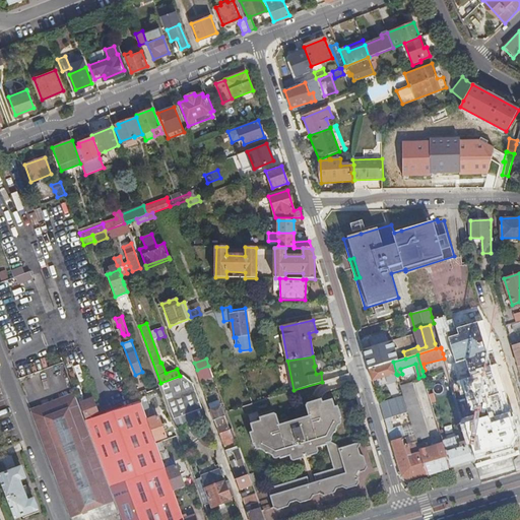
[(370,369),(373,381),(396,374),(393,362),(370,369)]
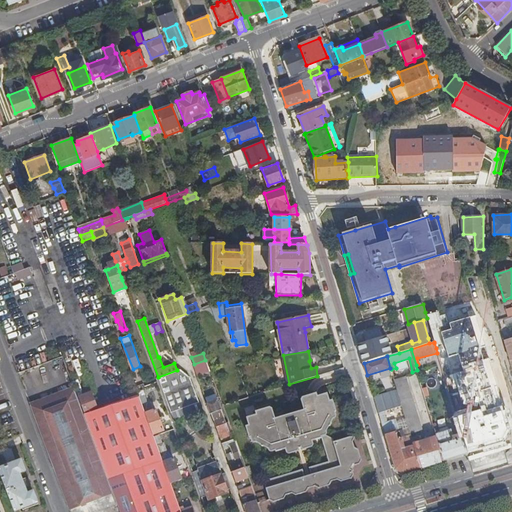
[(74,358),(66,361),(75,386),(83,383),(74,358)]
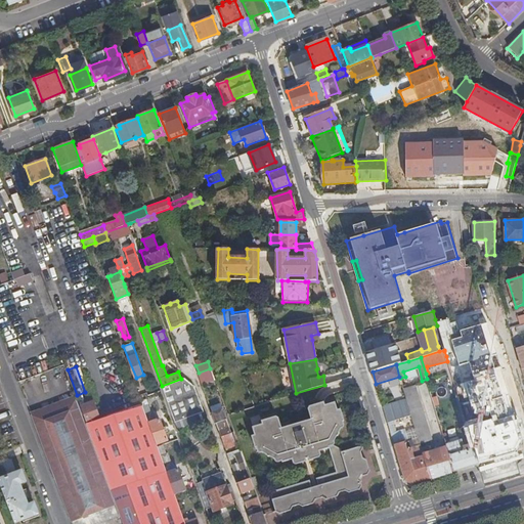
[(199,373),(198,374),(201,384),(214,380),(210,368),(199,373)]
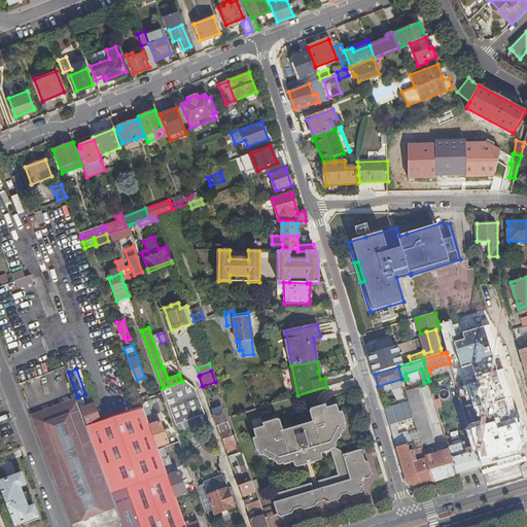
[(182,381),(163,388),(175,424),(196,417),(198,423),(206,420),(195,388),(185,380),(184,380),(182,381)]
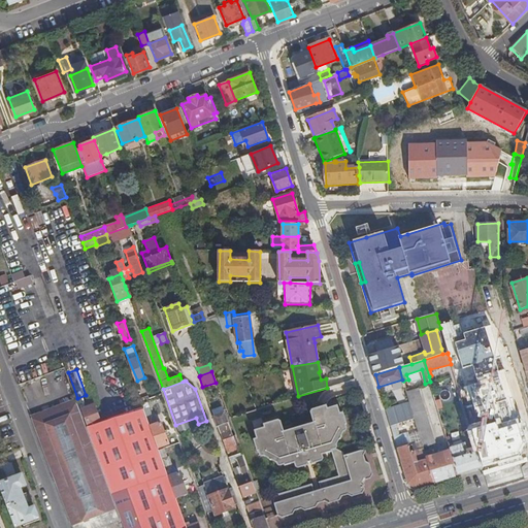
[(422,441),(424,447),(436,442),(420,388),(406,392),(409,401),(415,418),(420,435),(422,441)]
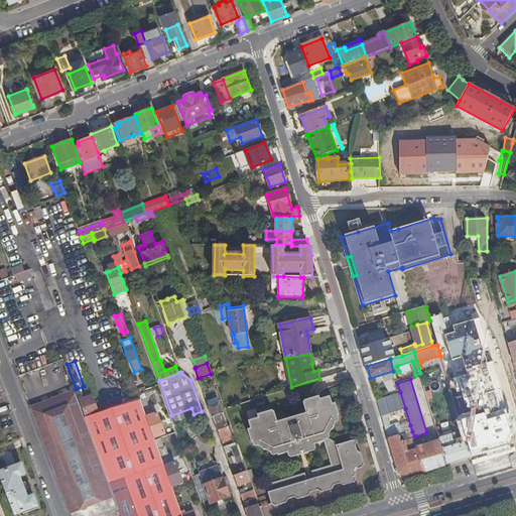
[(74,389),(29,406),(30,409),(75,392),(74,389)]
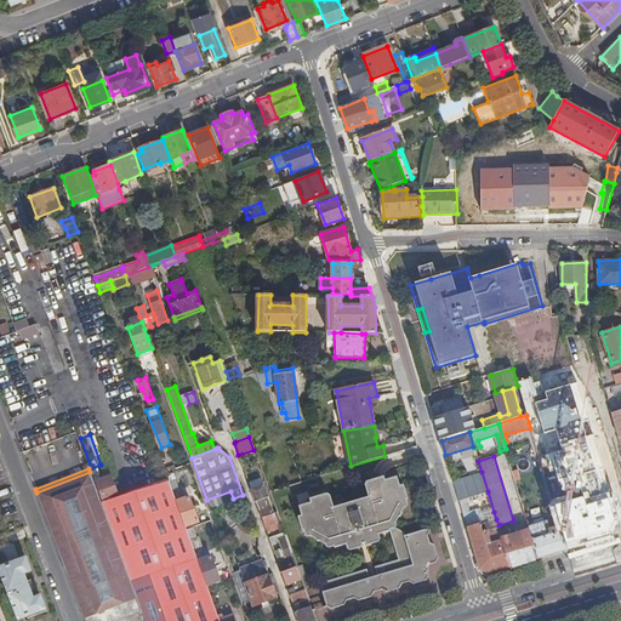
[(90,472),(36,493),(62,560),(64,559),(66,563),(63,563),(83,616),(136,596),(101,503),(90,472)]
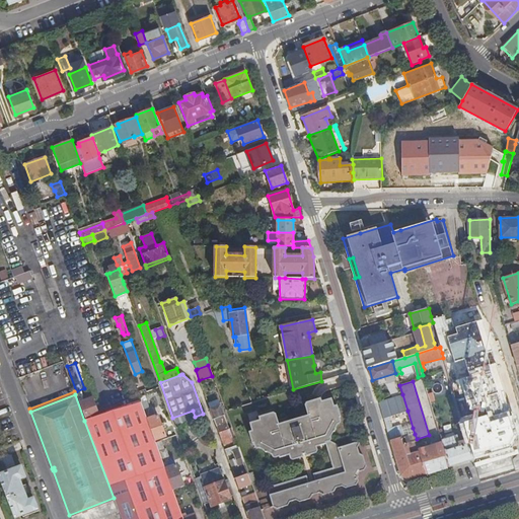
[(379,401),(384,419),(391,416),(408,411),(402,394),(379,401)]
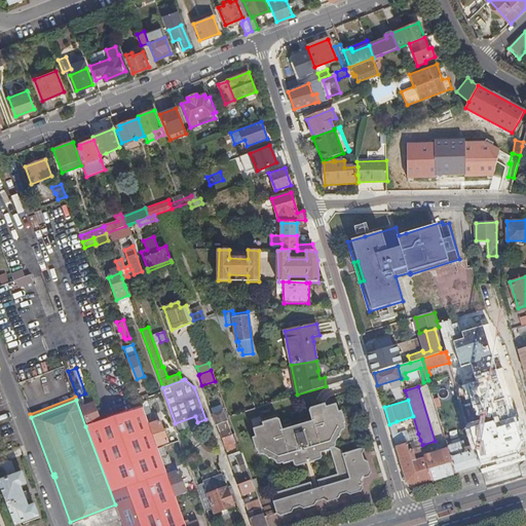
[(81,407),(88,425),(100,420),(92,403),(81,407)]
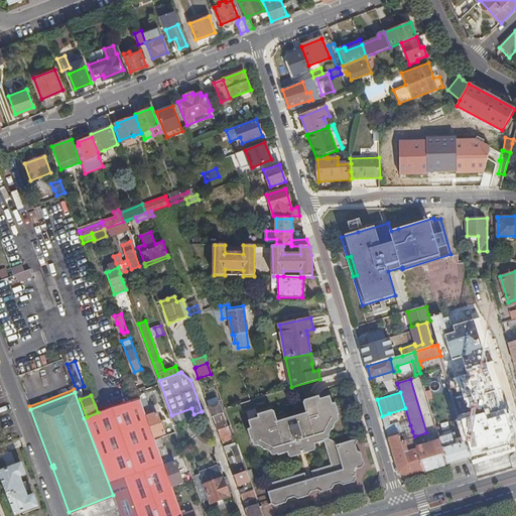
[(357,467),(359,468),(363,467),(365,463),(362,453),(358,450),(356,444),(359,440),(358,440),(356,438),(335,445),(334,441),(327,438),(324,439),(321,433),(325,432),(329,434),(336,421),(333,420),(332,416),(338,414),(335,403),(332,404),(330,396),(319,399),(318,396),(307,399),(308,403),(303,405),(305,413),(294,416),(294,417),(288,419),(288,418),(277,421),(274,414),(269,415),(268,411),(257,414),(258,417),(248,420),(251,428),(247,429),(251,440),(258,438),(259,441),(257,445),(270,453),(272,448),(275,447),(278,455),(287,452),(288,456),(295,454),(294,449),(308,445),(309,448),(316,446),(315,443),(325,440),(333,465),(312,471),(317,490),(321,492),(332,488),(334,485),(340,483),(344,485),(354,482),(357,478),(355,474),(353,473),(357,467)]
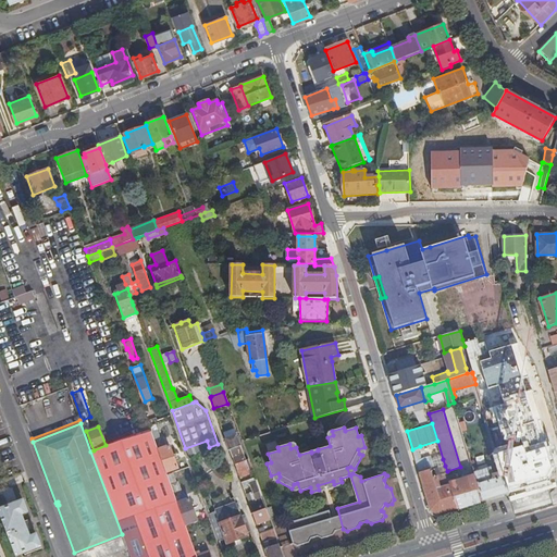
[(223,433),(239,478),(250,473),(248,469),(249,469),(234,429),(223,433)]
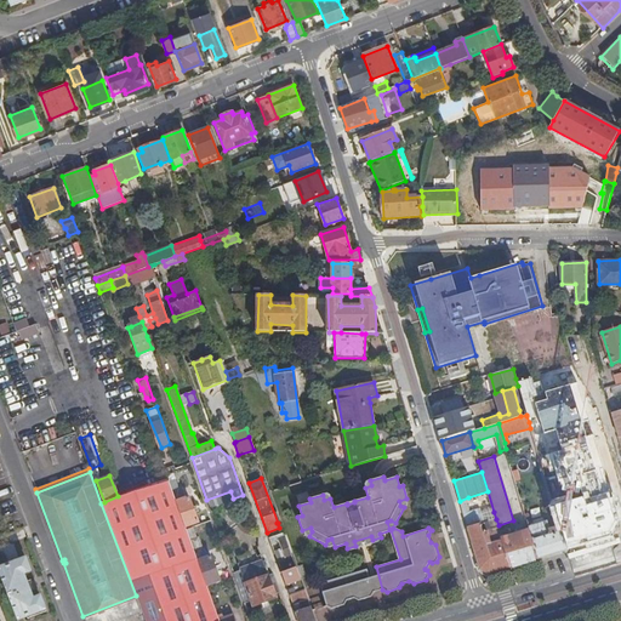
[(175,482),(170,484),(176,501),(181,500),(175,482)]
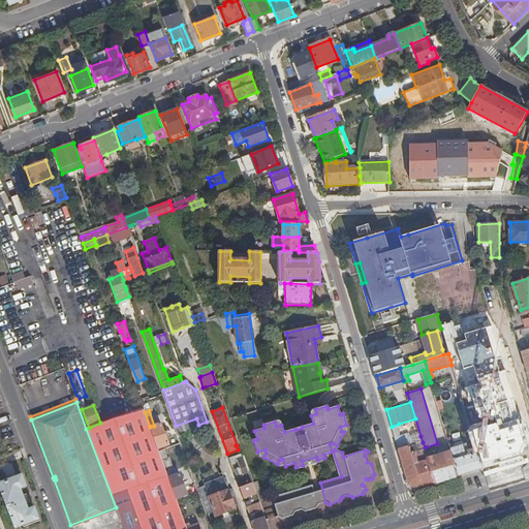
[(89,428),(86,429),(116,507),(123,528),(187,528),(186,525),(177,499),(168,477),(161,459),(159,450),(158,448),(150,427),(145,412),(144,411),(89,428)]
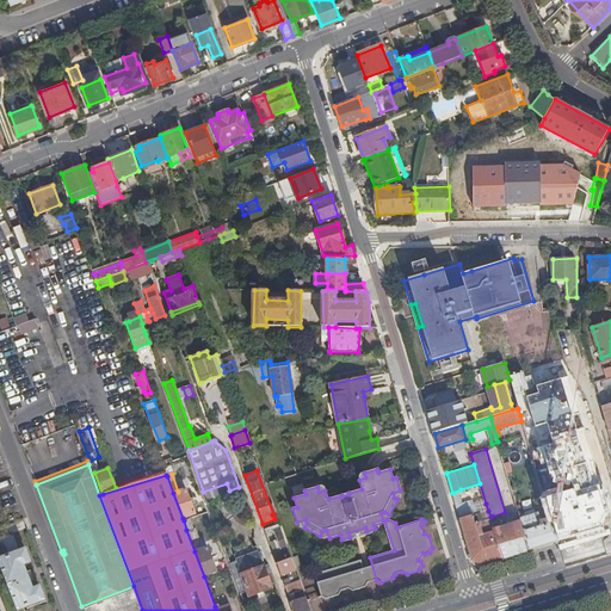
[(203,492),(208,503),(220,499),(222,504),(242,497),(239,487),(229,491),(227,483),(203,492)]
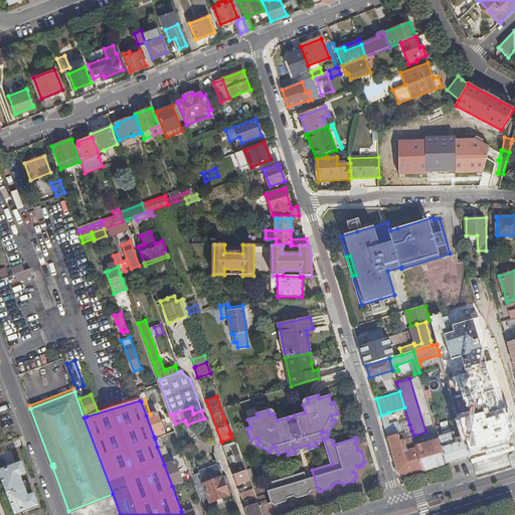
[(150,414),(146,415),(154,437),(164,433),(157,411),(150,414)]
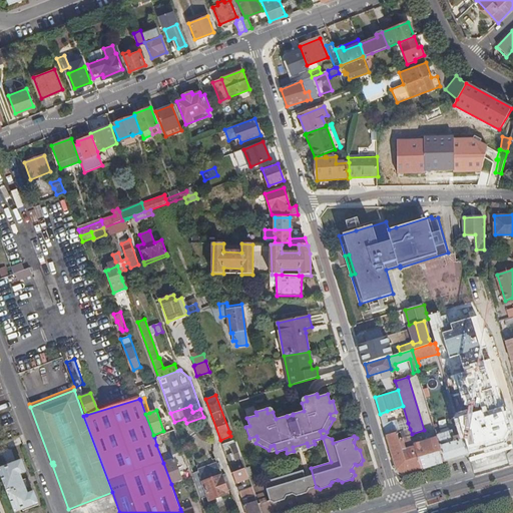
[(380,414),(383,425),(391,423),(387,411),(380,414)]
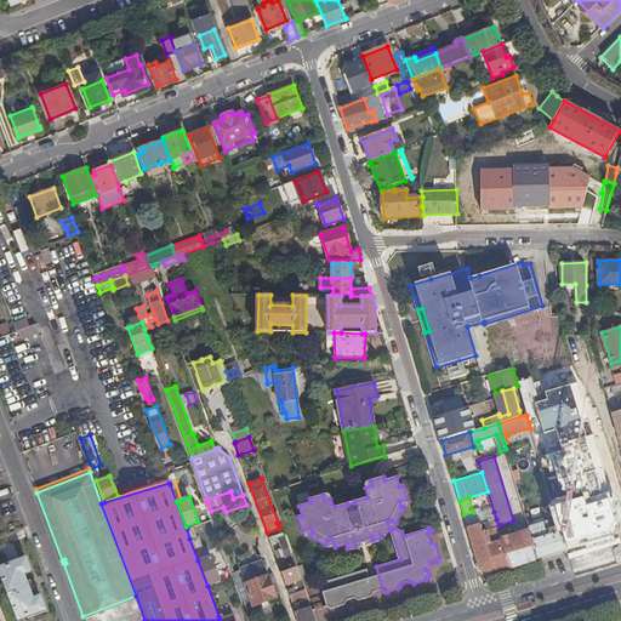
[(473,512),(463,514),(480,569),(488,574),(511,567),(500,531),(499,525),(496,519),(484,523),(482,516),(482,513),(478,514),(477,511),(473,512)]
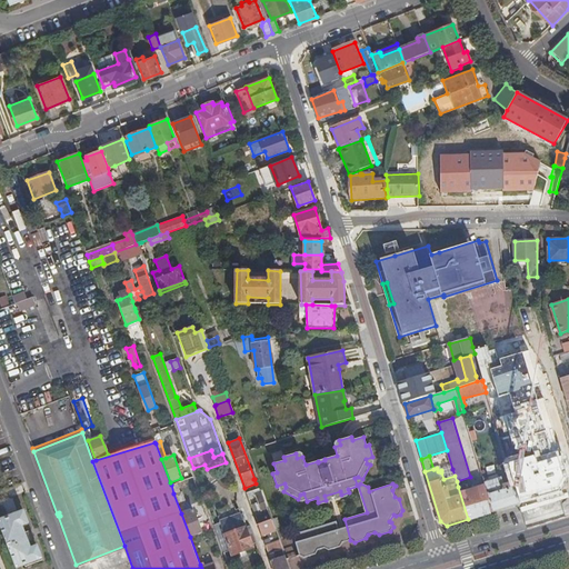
[(452,469),(441,472),(443,479),(455,476),(452,469)]
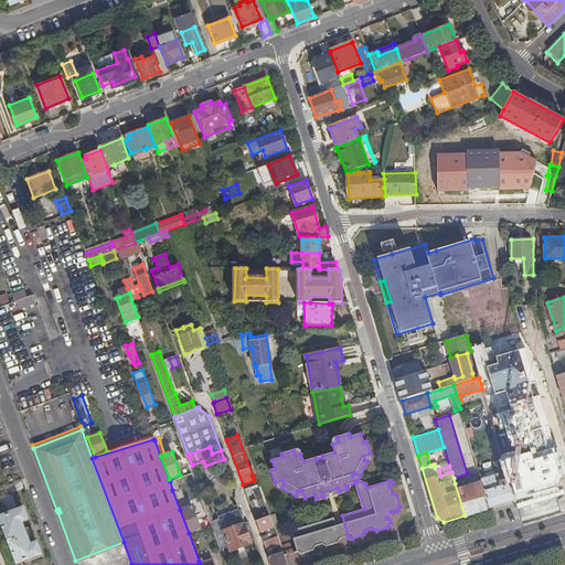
[(482,481),(490,508),(516,500),(510,481),(508,481),(507,478),(504,479),(498,480),(497,475),(496,470),(480,473),(482,481)]
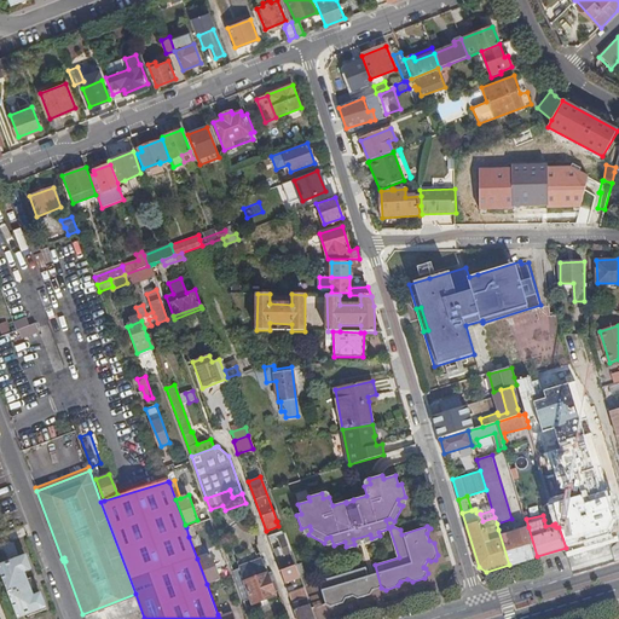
[(498,530),(509,565),(537,556),(528,527),(509,533),(508,527),(498,530)]
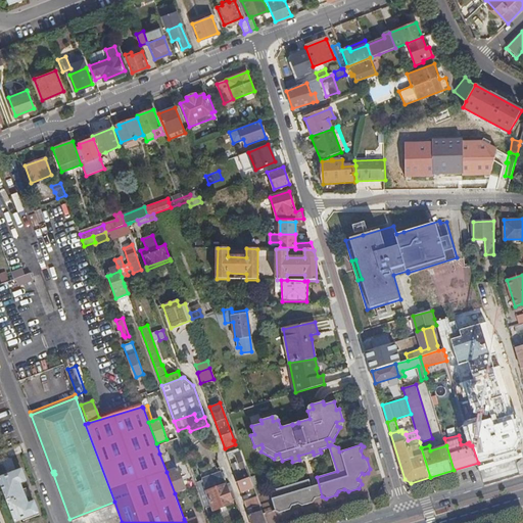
[(234,474),(237,482),(250,477),(239,448),(226,453),(229,459),(235,457),(236,462),(234,463),(237,471),(239,470),(240,472),(234,474)]
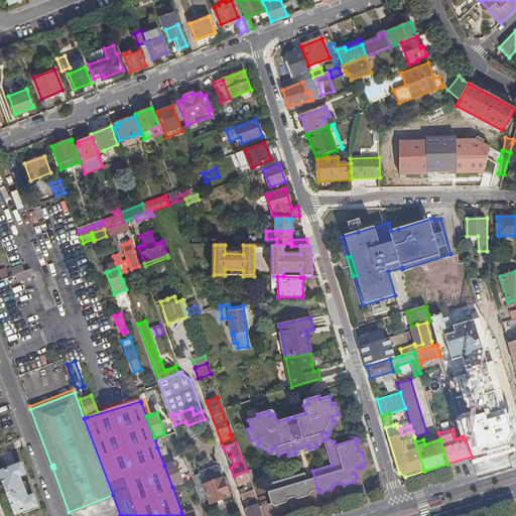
[(198,464),(200,470),(215,464),(213,458),(198,464)]
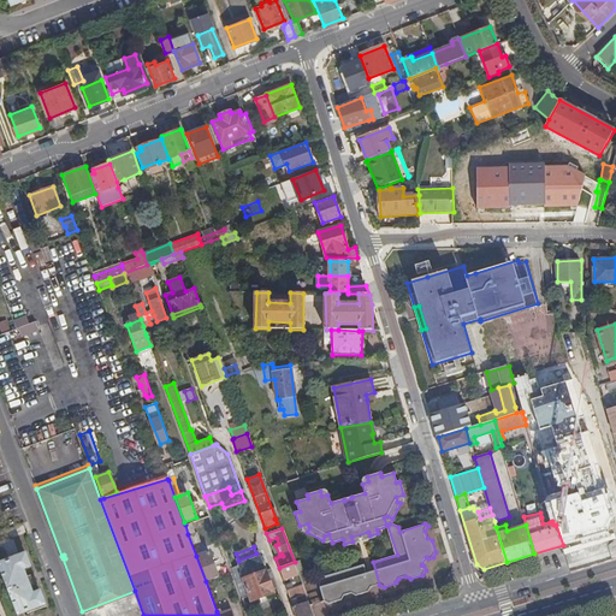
[(196,556),(206,581),(219,578),(209,551),(196,556)]
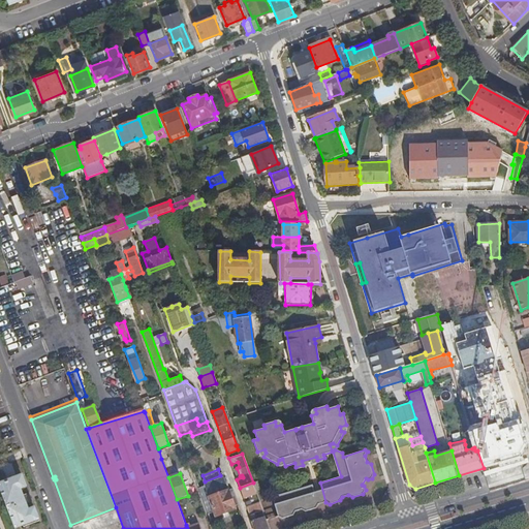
[(199,490),(200,491),(209,514),(213,511),(213,510),(214,510),(216,516),(236,509),(222,474),(220,475),(205,481),(204,481),(205,488),(199,490)]
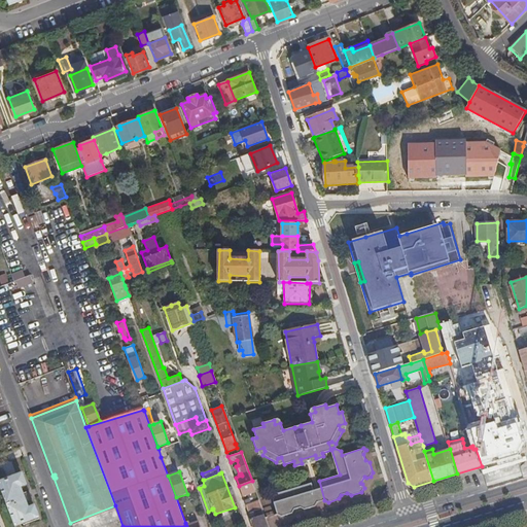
[(0,482),(0,487),(14,525),(38,516),(34,506),(28,508),(26,500),(28,499),(26,493),(23,493),(20,486),(26,484),(22,473),(0,482)]
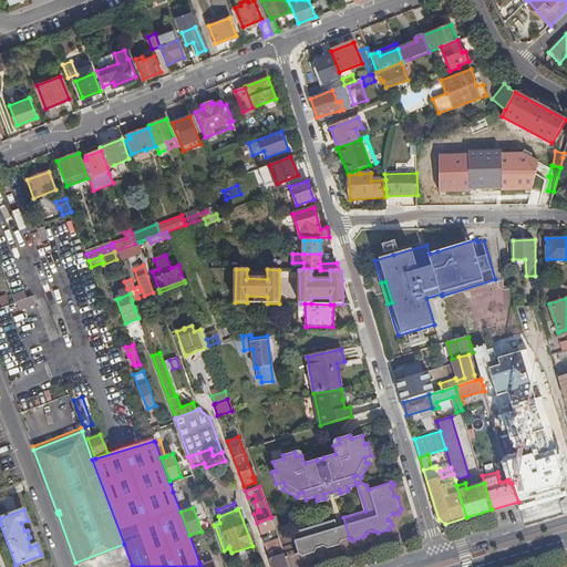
[(271,517),(257,523),(260,533),(269,529),(275,527),(275,526),(271,517)]
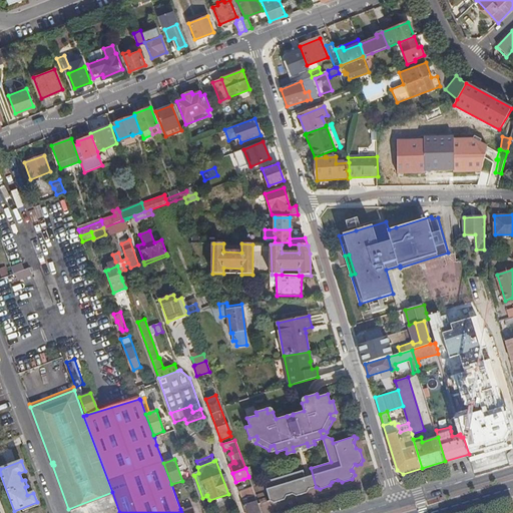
[(309,488),(304,470),(265,482),(271,500),(274,502),(285,499),(288,495),(293,494),(297,496),(307,492),(309,488)]
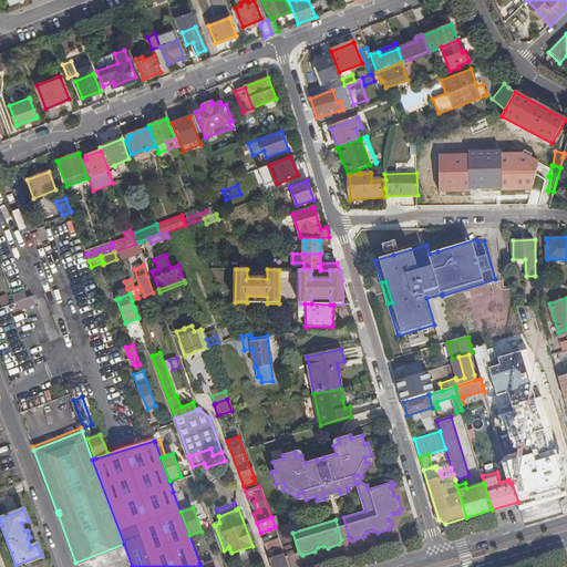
[(264,543),(278,537),(277,534),(271,536),(263,539),(264,543)]
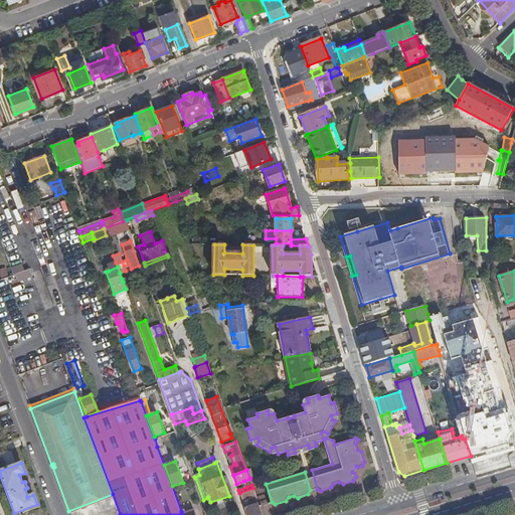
[(245,507),(259,503),(252,488),(239,493),(245,507)]
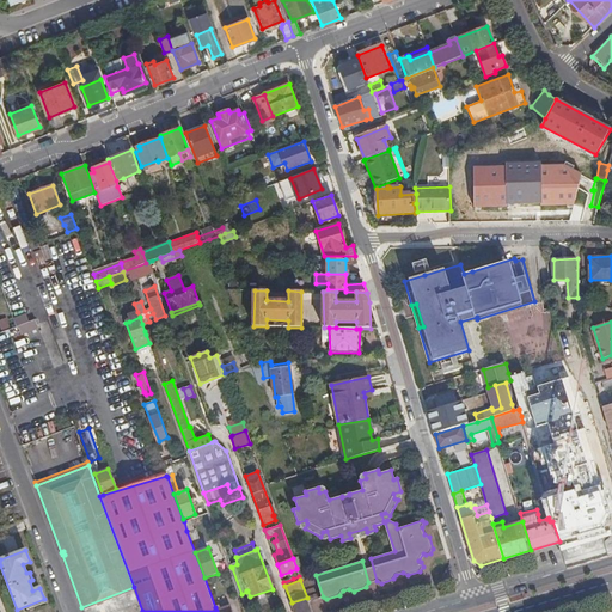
[(294,611),(311,611),(307,598),(292,603),(294,611)]
